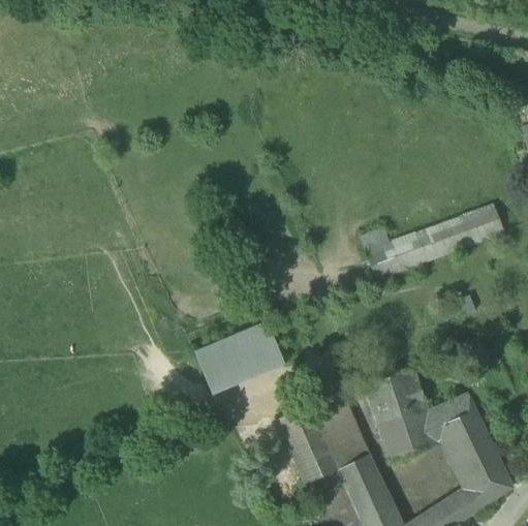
[(366,249),(376,277),(504,229),(494,203),(390,241),(366,249)]
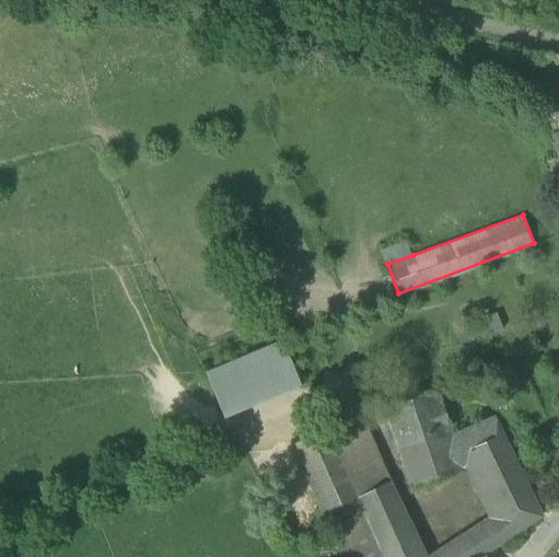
[(382,248),(387,264),(412,255),(406,240),(382,248)]
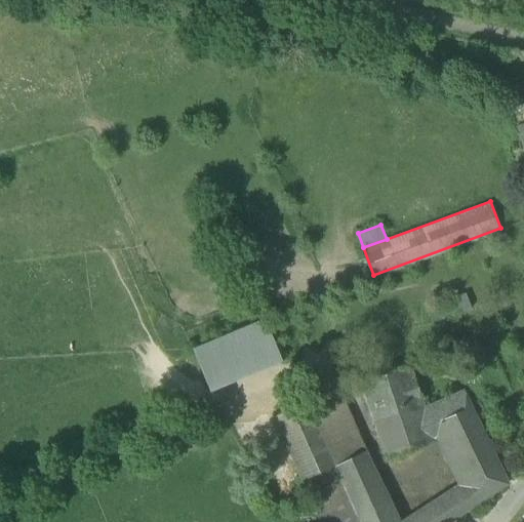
[(432,319),(433,322),(472,307),(466,293),(428,309),(432,319)]
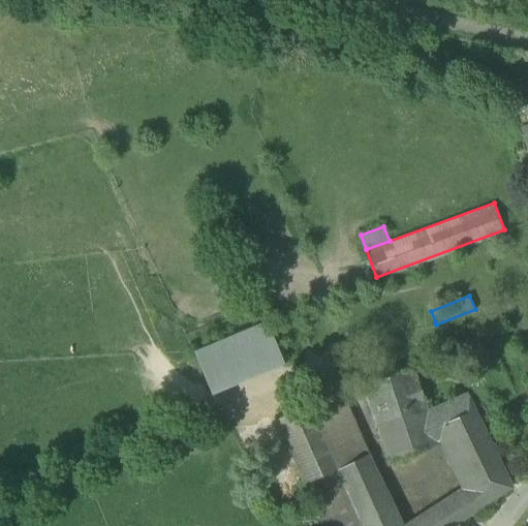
[(213,392),(284,362),(268,321),(195,351),(213,392)]
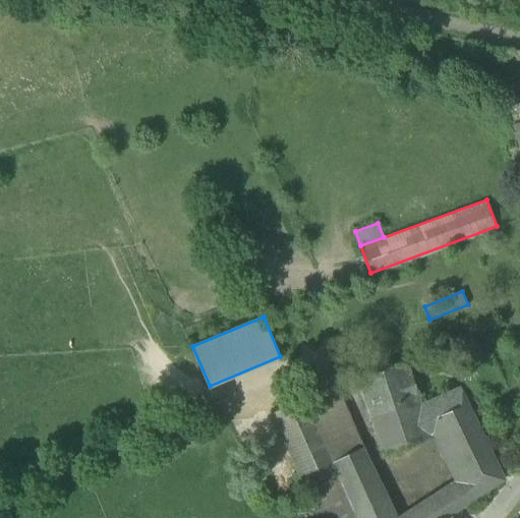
[(358,378),(370,410),(403,398),(407,409),(421,403),(406,360),(358,378)]
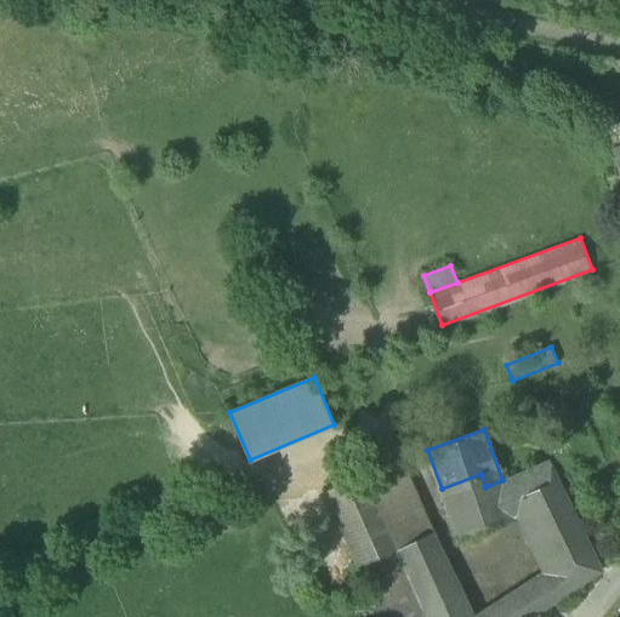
[(362,456),(368,470),(402,458),(394,440),(362,456)]
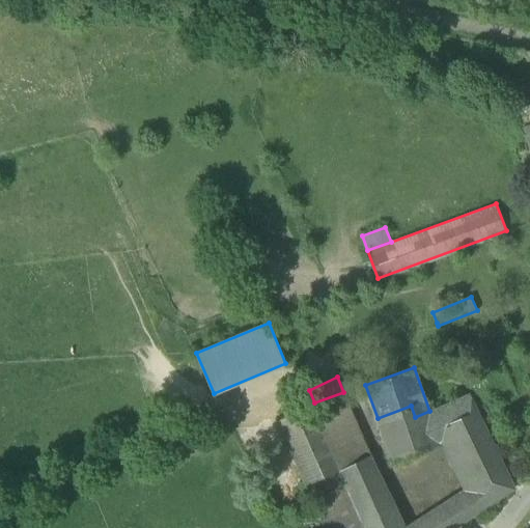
[(314,403),(312,404),(333,452),(362,439),(369,454),(370,453),(343,392),(314,403)]
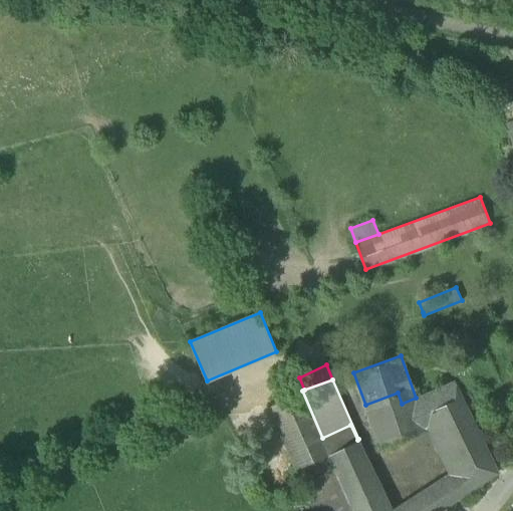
[(450,476),(446,479),(459,497),(497,472),(461,397),(454,380),(416,398),(402,404),(398,393),(365,405),(380,447),(429,430),(438,427),(459,470),(450,476)]
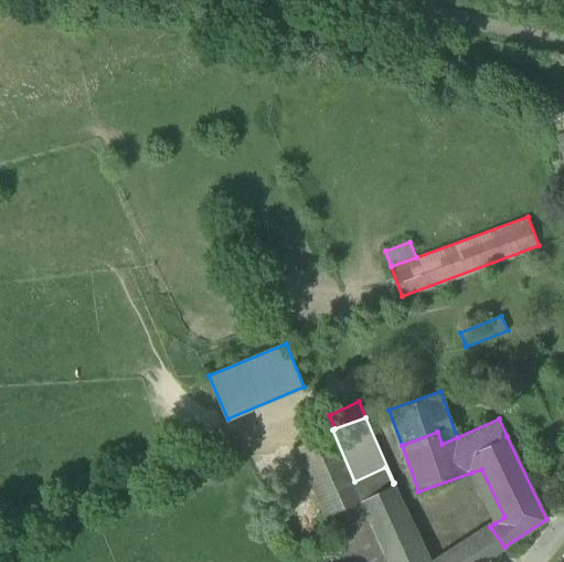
[(348,561),(389,561),(362,499),(354,481),(332,430),(297,446),(348,561)]
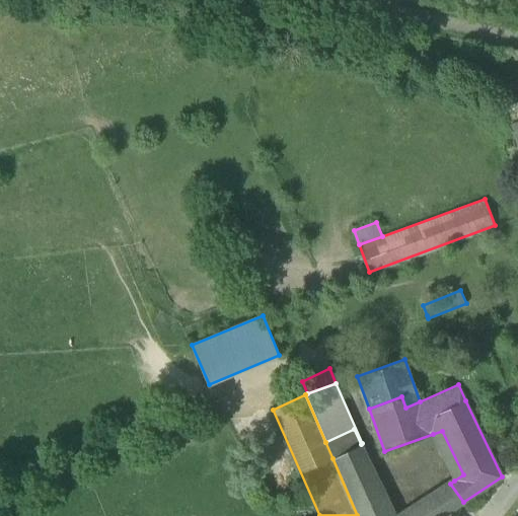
[(325,442),(333,458),(361,444),(354,429),(325,442)]
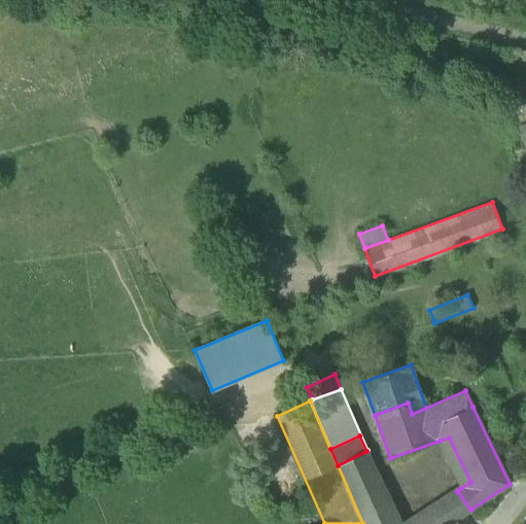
[(440,441),(461,488),(470,482),(449,438),(440,441)]
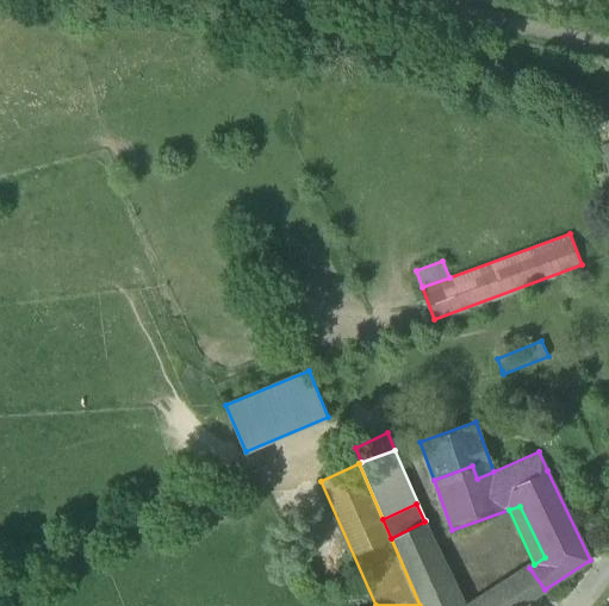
[(468,605),(464,605),(424,522),(391,538),(420,605),(517,605),(522,604),(508,581),(468,605)]
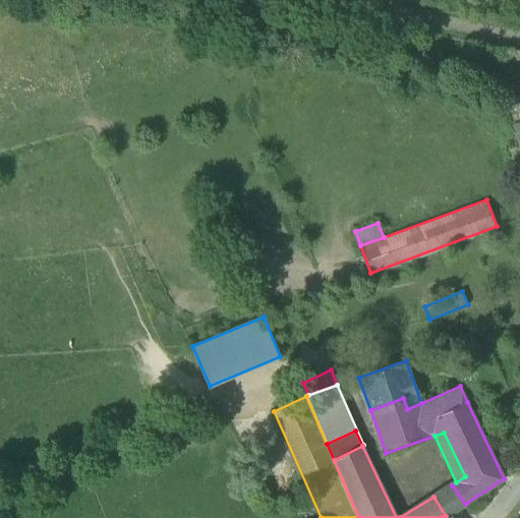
[(446,516),(465,504),(452,485),(434,497),(446,516)]
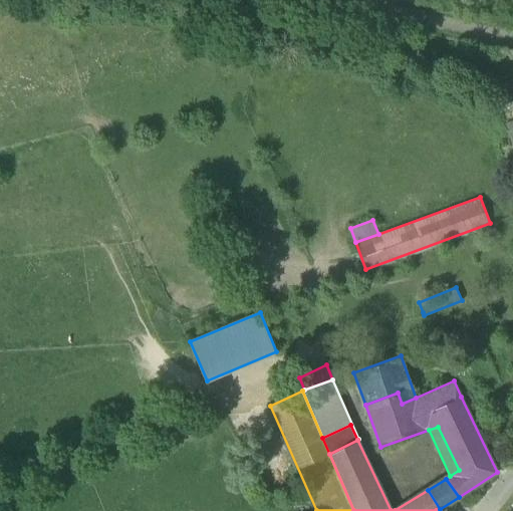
All buildings are outlined.
